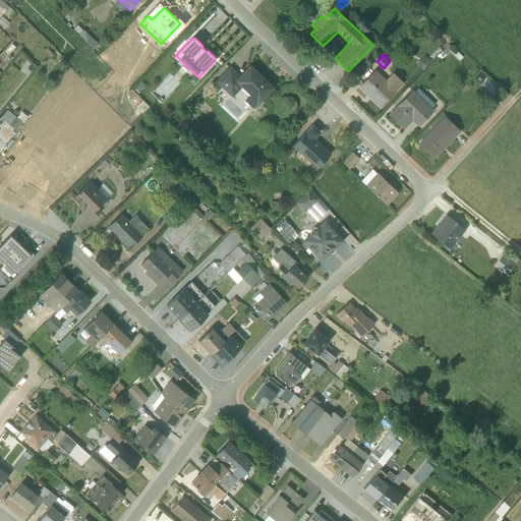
[(428,59),(424,55),(416,64),(420,67),(428,59)]
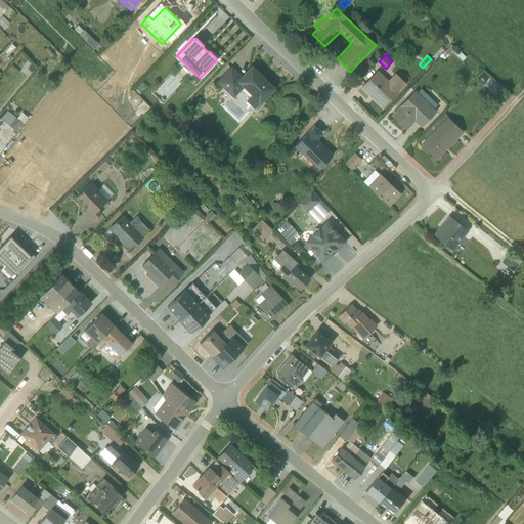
[(246,101),(254,108),(255,107),(257,110),(263,103),(261,101),(272,89),(272,86),(266,80),(264,83),(262,81),(262,79),(260,77),(258,77),(257,76),(259,74),(251,66),(242,76),(231,66),(216,82),(233,97),(244,87),(251,95),(246,101)]
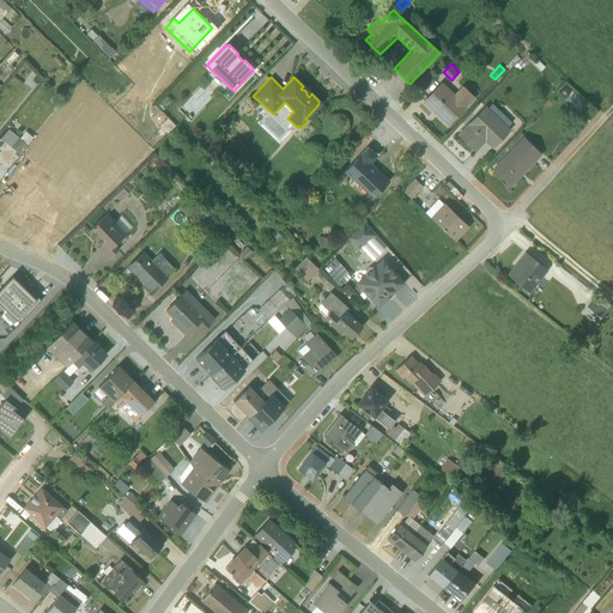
[(441,82),(422,102),(447,126),(474,97),(462,85),(454,93),(441,82)]
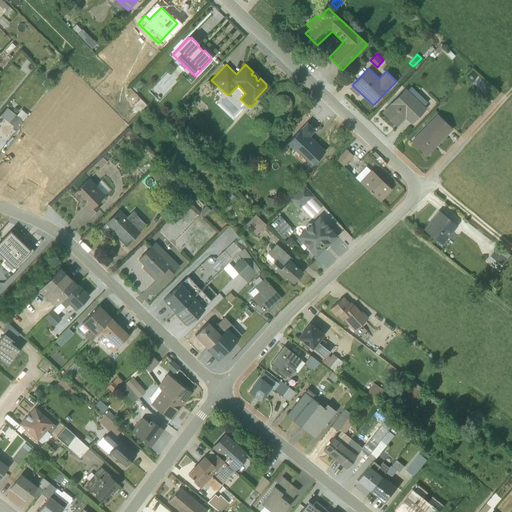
[(381,112),(396,127),(405,119),(411,125),(426,108),(424,106),(427,102),(411,86),(407,90),(405,88),(381,112)]
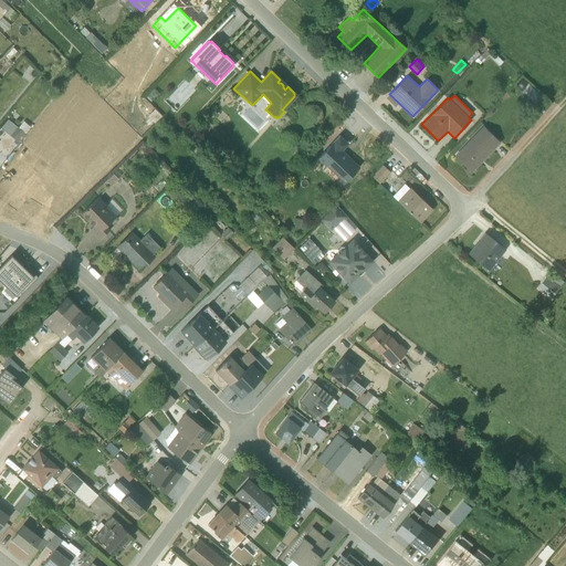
[(499,142),(483,126),(454,155),(471,171),(499,142)]
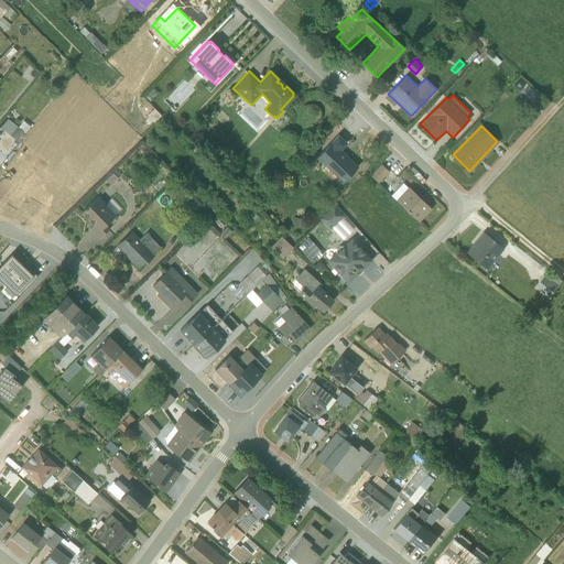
[(347,143),(338,134),(316,158),(326,170),(328,169),(342,181),(340,183),(342,183),(358,166),(340,150),(347,143)]
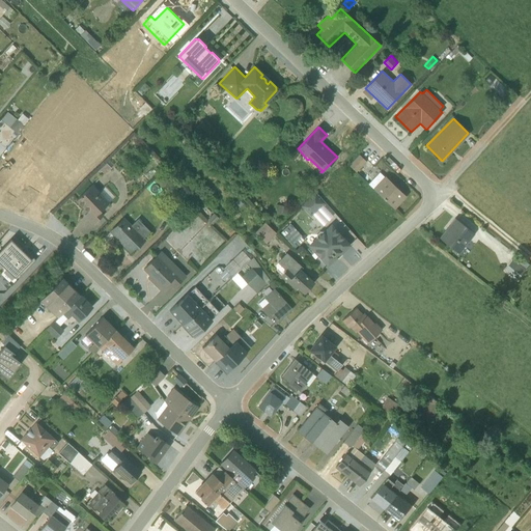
[(291,145),(283,155),(288,160),(297,150),(291,145)]
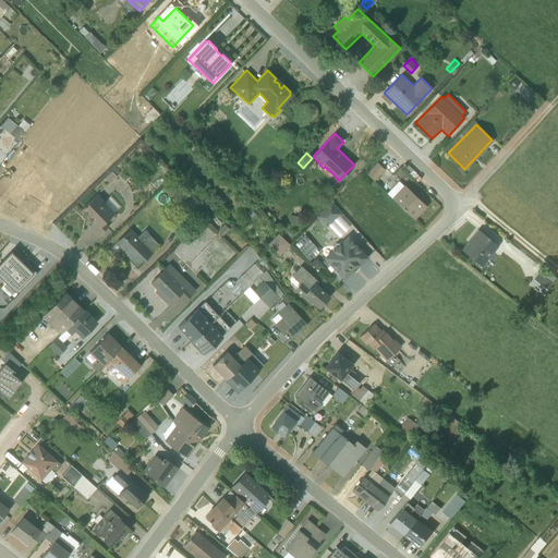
[(374,181),(385,170),(377,162),(367,172),(367,174),(374,181)]
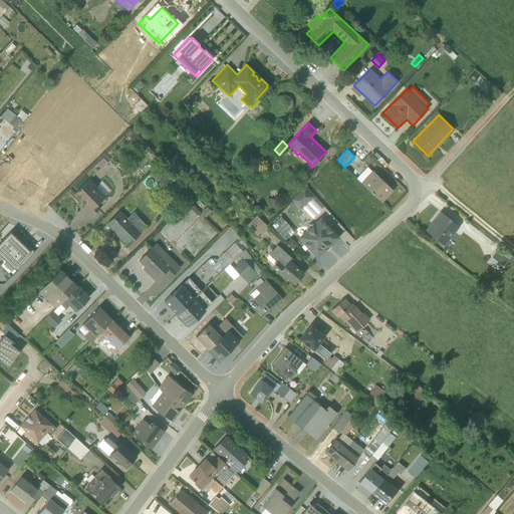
[(366,176),(371,169),(367,166),(362,173),(366,176)]
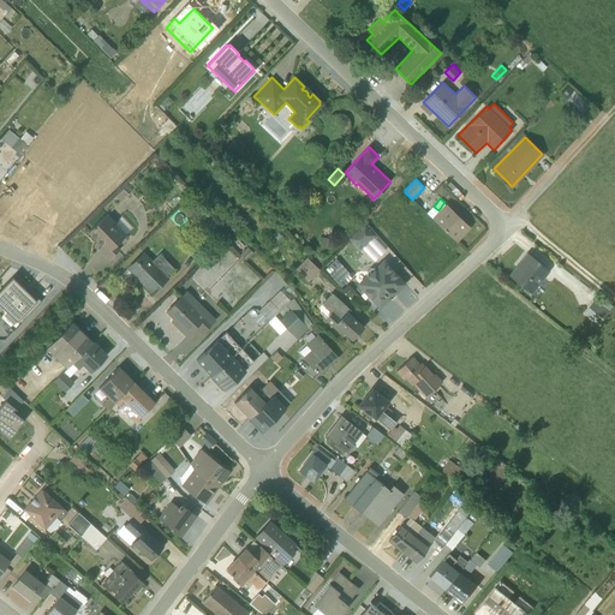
[(446,206),(431,218),(455,242),(469,227),(446,206)]
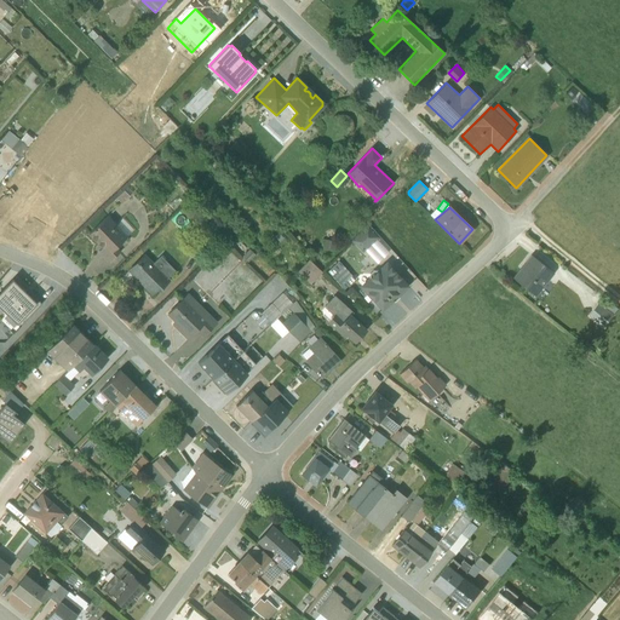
[(127,236),(107,217),(89,234),(102,247),(98,251),(109,262),(120,252),(115,248),(127,236)]
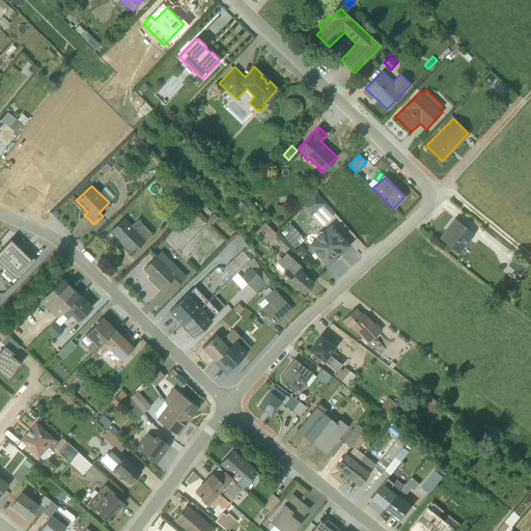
[(324,203),(313,193),(300,205),(310,217),(324,203)]
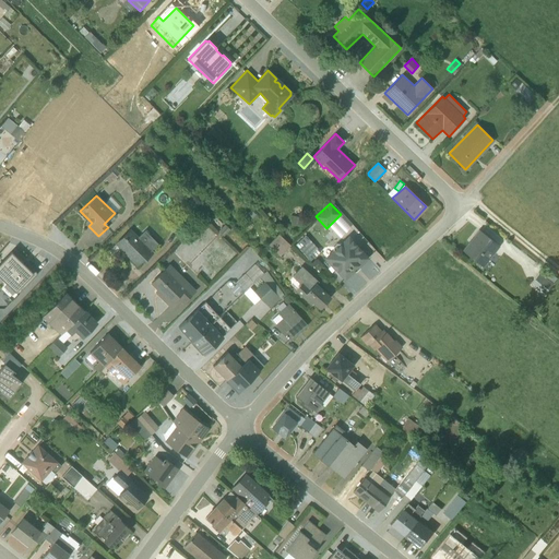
[(304,218),(292,216),(290,225),(301,226),(304,218)]
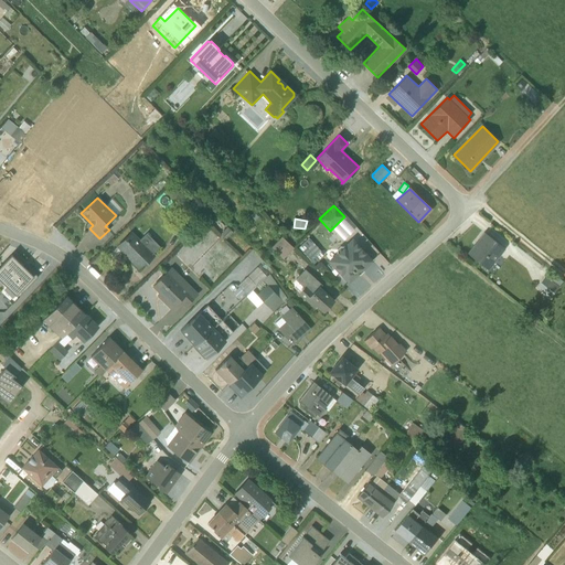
[(116,246),(139,270),(155,255),(153,252),(159,246),(146,233),(139,238),(131,231),(116,246)]
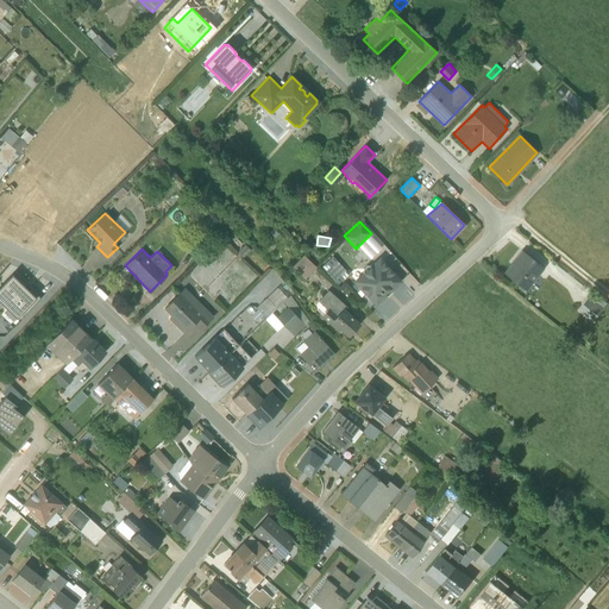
[(521,250),(503,272),(526,290),(544,268),(521,250)]
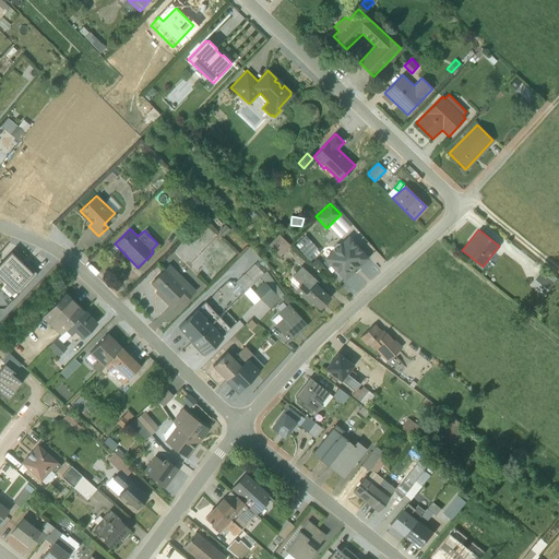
[(278,234),(268,245),(280,256),(290,245),(278,234)]
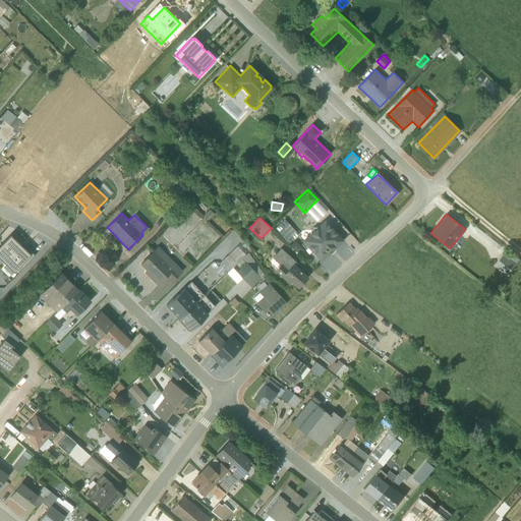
[(342,240),(325,220),(316,227),(313,227),(310,230),(310,233),(302,240),(321,259),(329,252),(328,251),(333,246),(334,247),(342,240)]
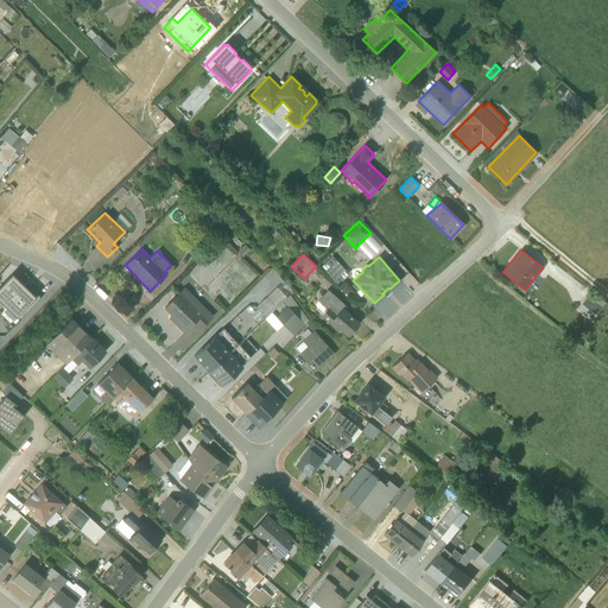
[(0,285),(0,312),(13,327),(40,298),(18,276),(17,278),(12,273),(0,285)]
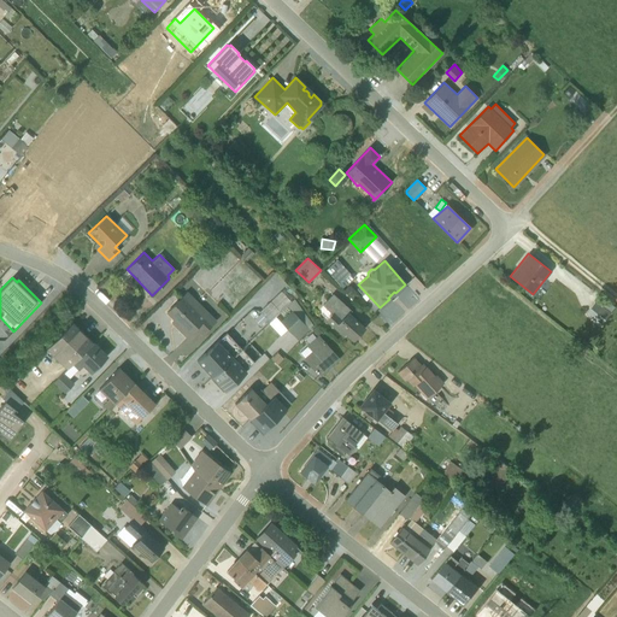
[(195,329),(201,335),(216,321),(188,292),(186,292),(166,312),(175,321),(172,323),(186,336),(195,329)]
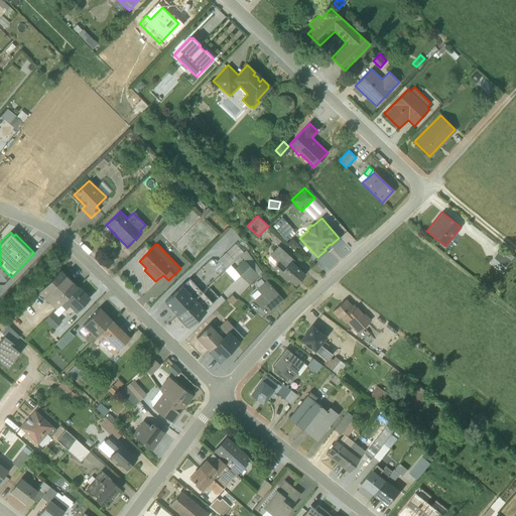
[(278,245),(269,255),(276,261),(272,268),(286,281),(288,280),(294,286),(305,274),(292,262),(293,260),(278,245)]
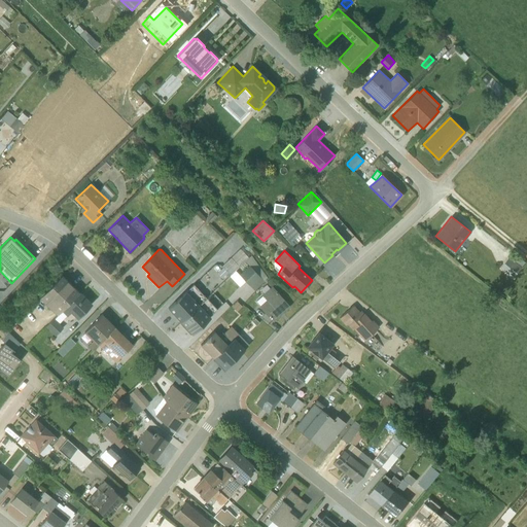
[(500,269),(514,278),(522,268),(521,267),(525,262),(514,253),(510,257),(500,269)]
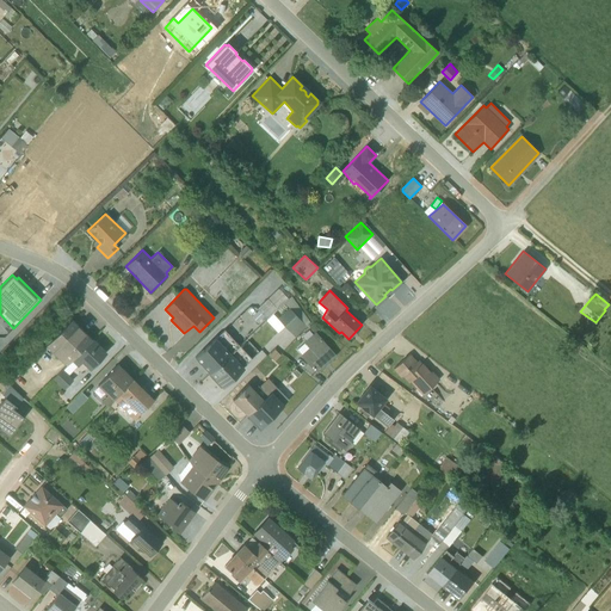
[(309,321),(291,296),(284,303),(289,308),(285,312),(281,306),(266,320),(277,332),(284,326),(295,337),(309,321)]
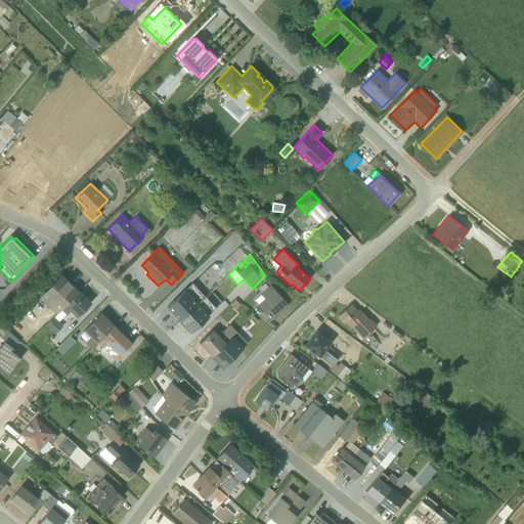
[(78,291),(60,273),(39,296),(56,313),(78,291)]
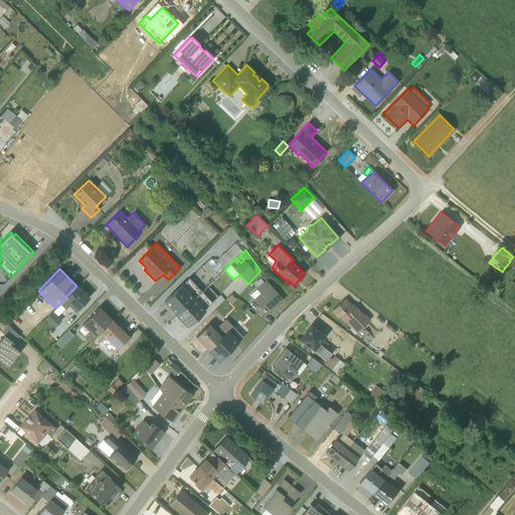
[(269,278),(264,272),(260,276),(264,281),(255,289),(249,295),(253,299),(252,300),(266,313),(282,300),(266,280),(269,278)]
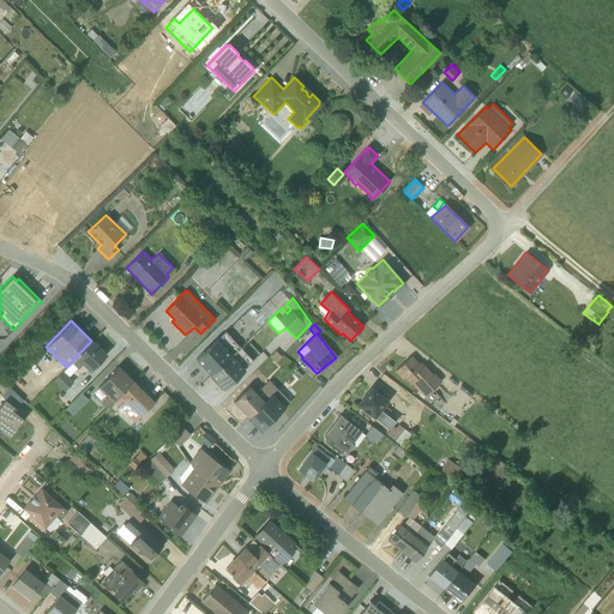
[(240,347),(224,331),(196,359),(210,374),(240,347)]
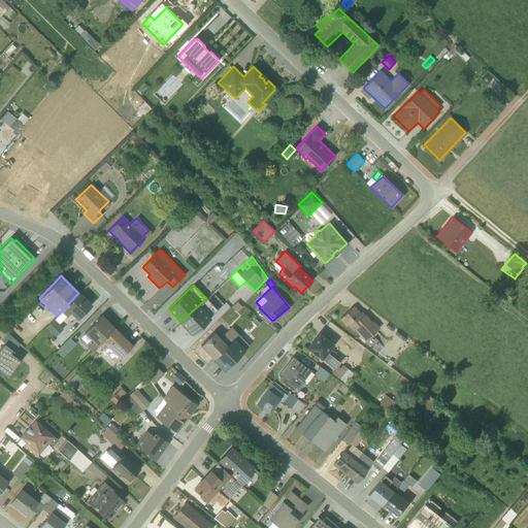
[(77,320),(92,304),(78,293),(45,327),(55,337),(63,328),(59,324),(71,312),(77,320)]
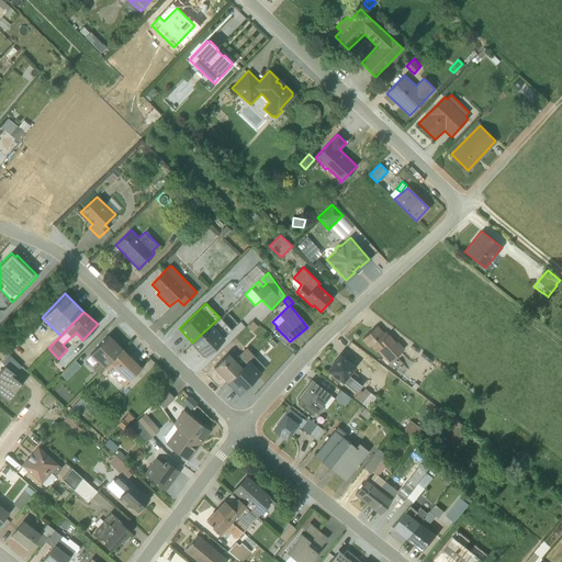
[(231,329),(220,317),(192,343),(205,357),(224,338),(223,337),(231,329)]
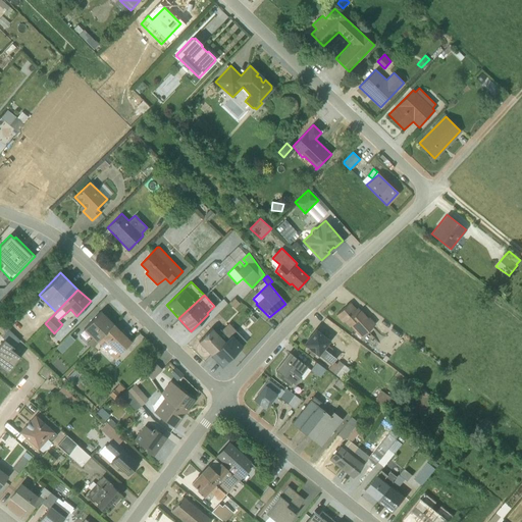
[(235,298),(229,304),(235,308),(240,302),(235,298)]
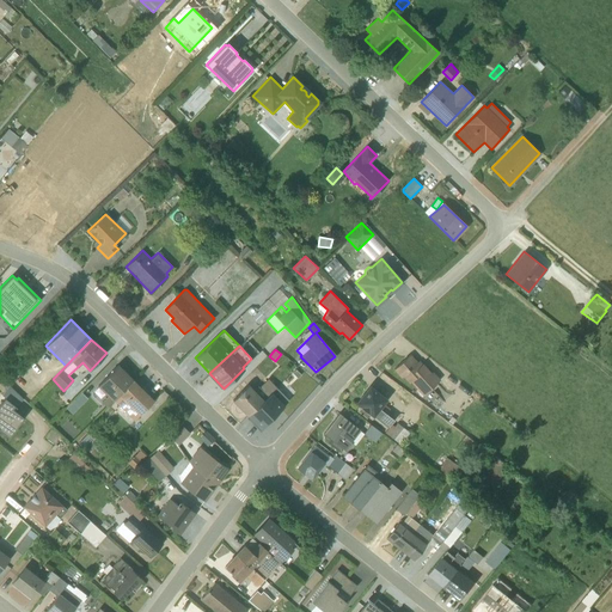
[(409,355),(393,369),(401,378),(403,377),(409,383),(410,381),(422,396),(440,380),(433,371),(430,373),(420,361),(417,362),(409,355)]
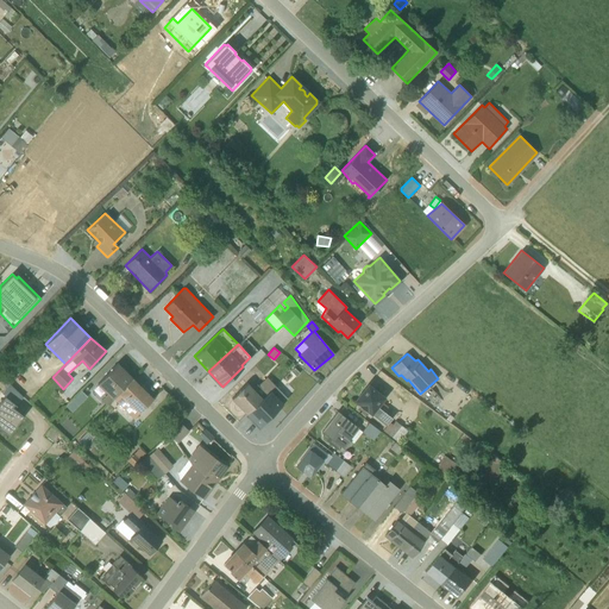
[(132,377),(118,363),(98,384),(107,394),(101,400),(106,405),(132,377)]
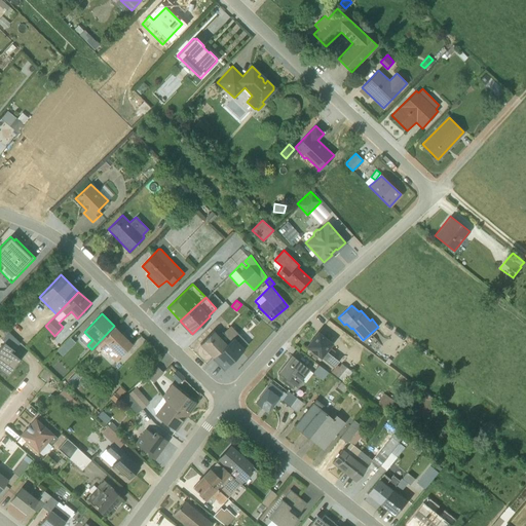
[(132,343),(114,326),(98,343),(115,362),(132,343)]
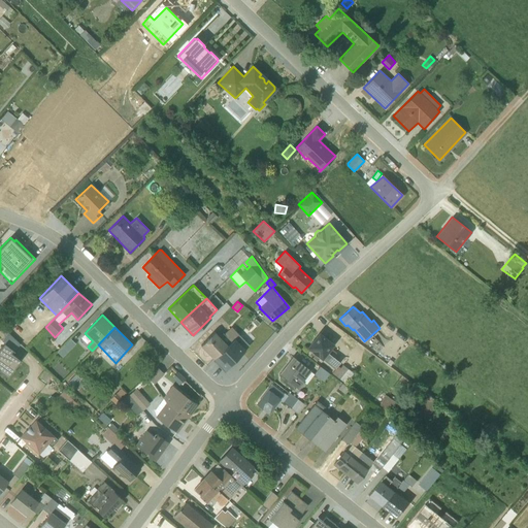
[(215,331),(200,345),(213,359),(238,334),(231,327),(220,336),(215,331)]
